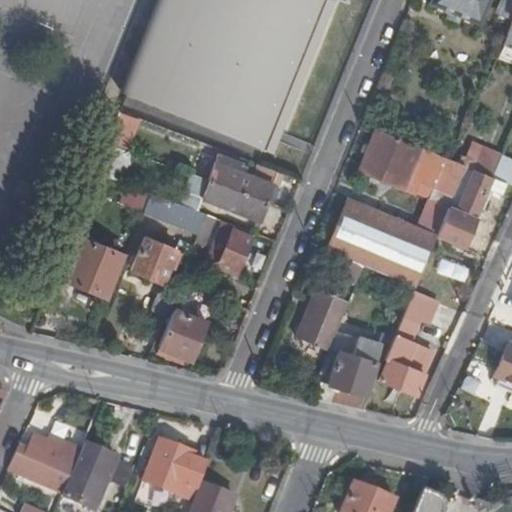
[(164,0),(126,94),(262,150),(272,124),(281,128),(333,0),(164,0)]
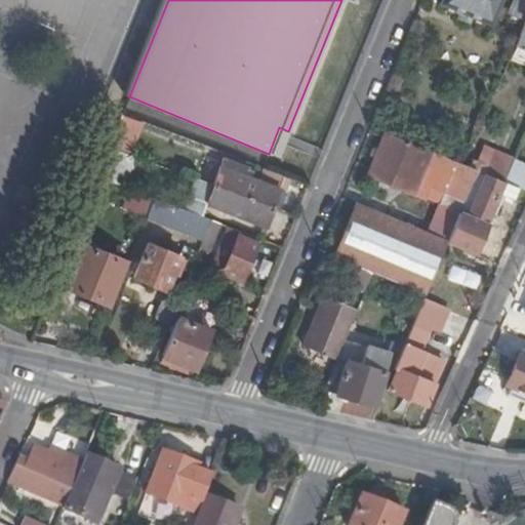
[(490,26),(500,0),(442,0),(440,4),(490,26)]
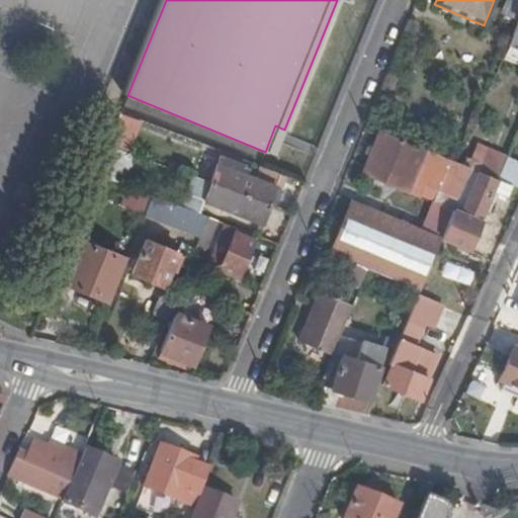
[(517,20),(508,45),(517,48),(517,20)]
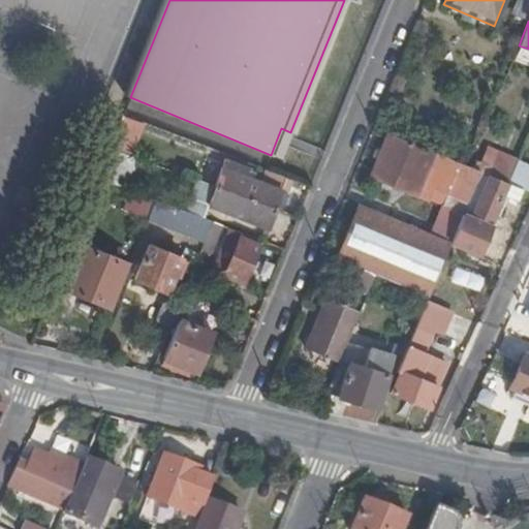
[(123,116),(111,148),(122,152),(135,120),(123,116)]
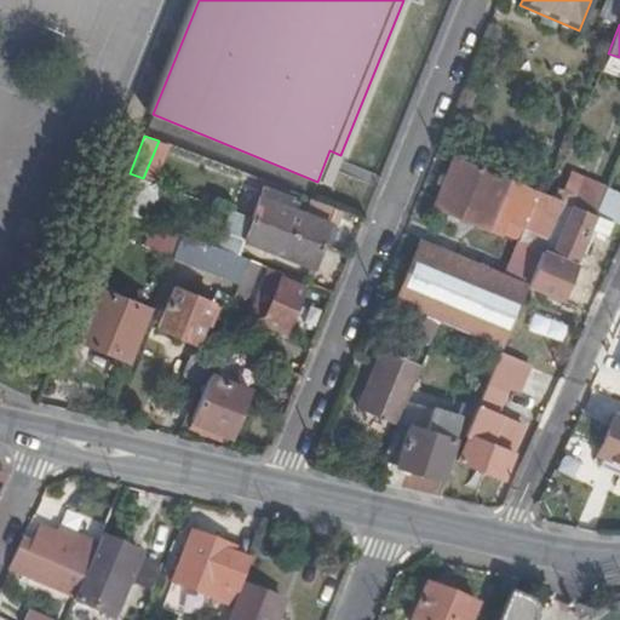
[(549,196),(457,158),(435,207),(523,244),(541,251),(561,201),(549,196)]
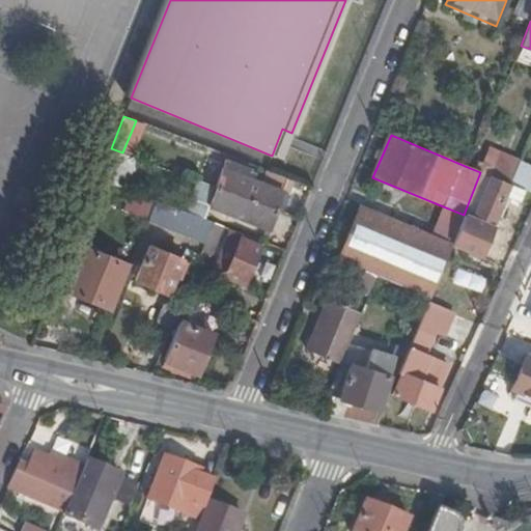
[(510,185),(520,165),(499,157),(491,176),(510,185)]
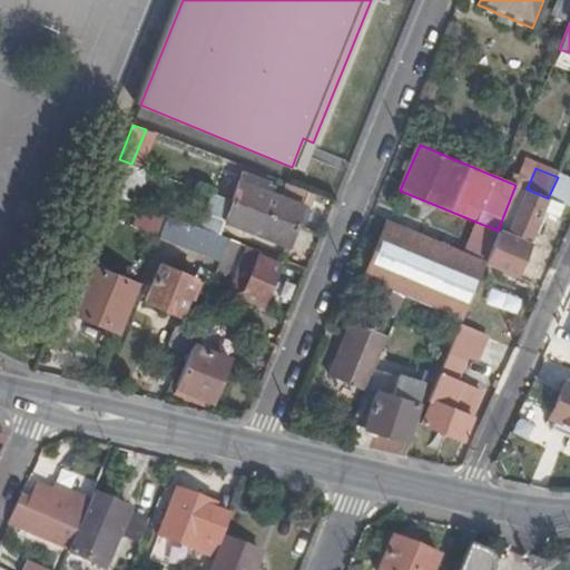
[(296,227),(308,193),(287,184),(283,199),(266,193),(269,184),(242,174),(232,202),(296,227)]
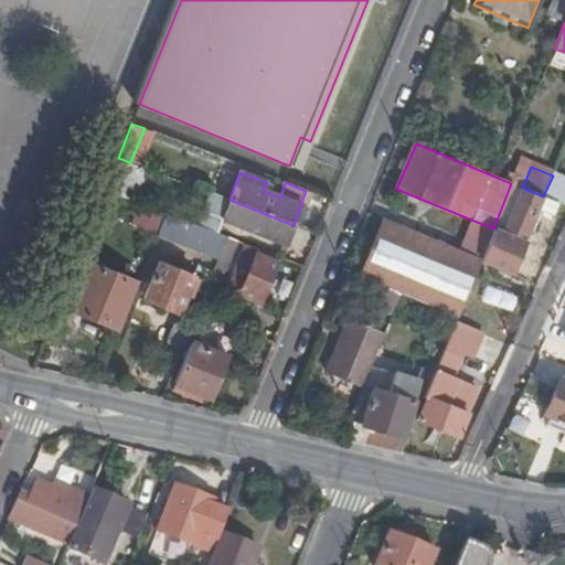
[(564,205),(564,180),(553,176),(543,196),(558,203),(564,205)]
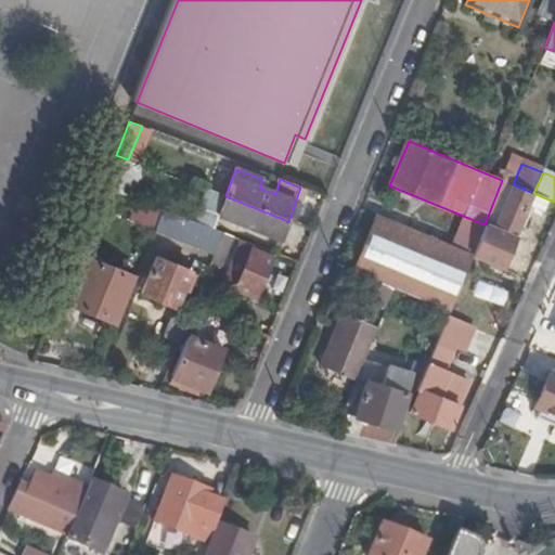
[(543,213),(549,199),(533,193),(513,184),(494,228),(485,224),(472,256),(501,268),(519,224),(528,206),(533,208),(543,213)]
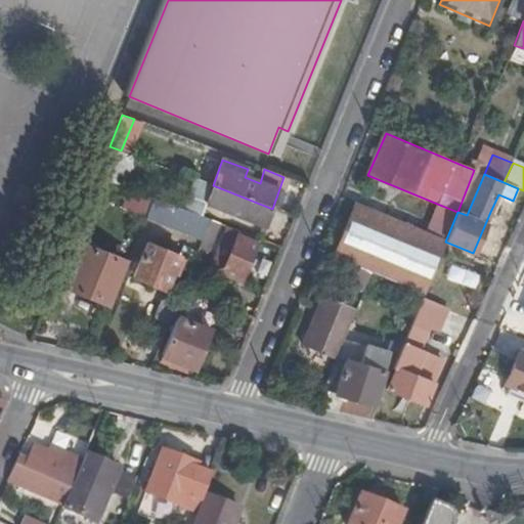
[(277,211),(290,180),(284,177),(272,209),(277,211)]
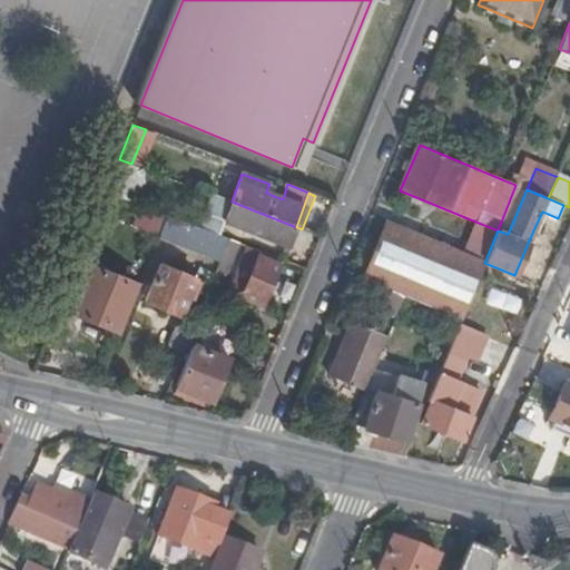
[(288,247),(296,227),(232,202),(218,197),(213,212),(226,216),(224,223),(288,247)]
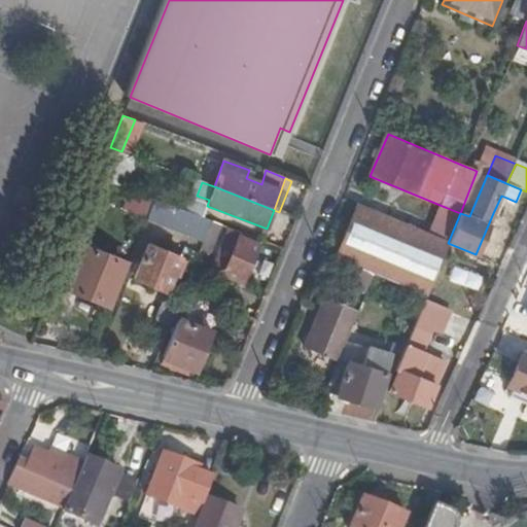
[(154,200),(131,190),(125,206),(148,215),(154,200)]
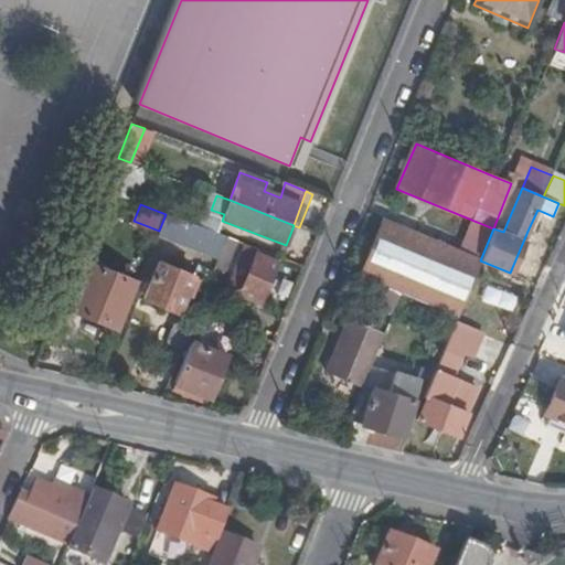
[(535,231),(543,212),(537,210),(529,228),(535,231)]
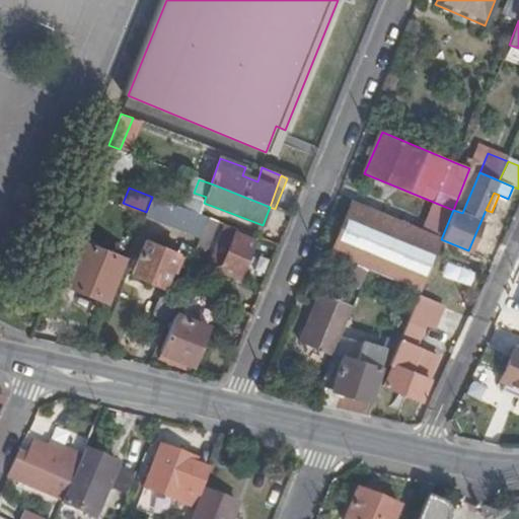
[(146,212),(144,217),(200,238),(204,230),(208,218),(152,197),(146,212)]
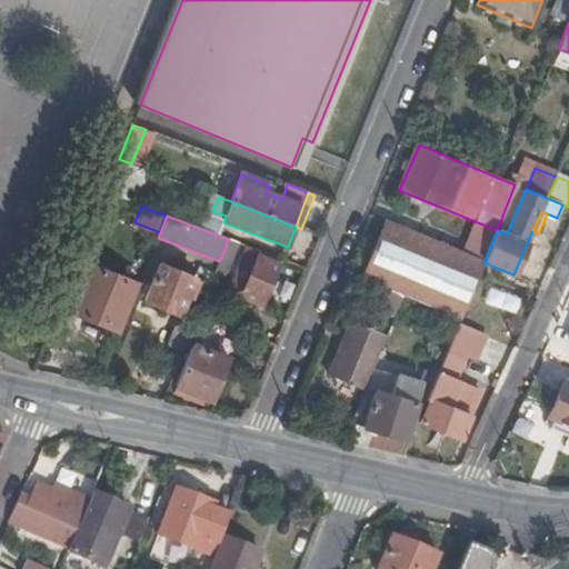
[(385,223),(361,279),(376,285),(403,296),(460,319),(478,276),(482,263),(467,257),(385,223)]
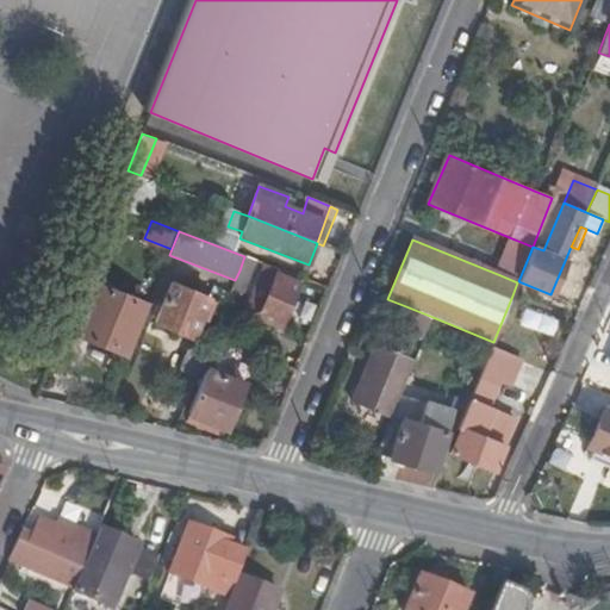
[(533,247),(515,240),(500,275),(517,282),(518,281),(533,247)]
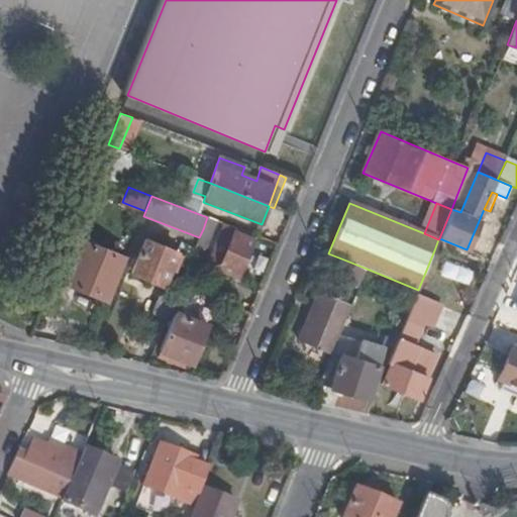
[(212,232),(216,221),(207,217),(203,229),(212,232)]
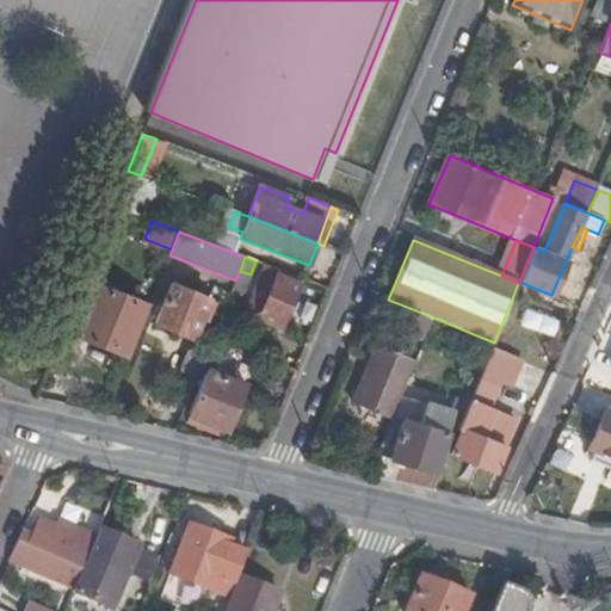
[(281,327),(298,284),(276,275),(264,304),(257,302),(251,315),(281,327)]
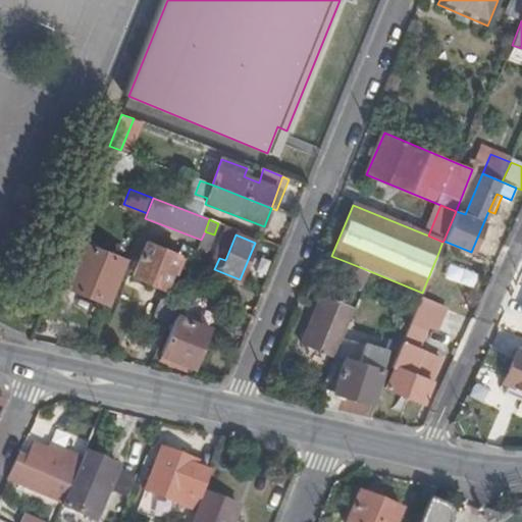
[(165,290),(179,257),(146,243),(133,276),(165,290)]
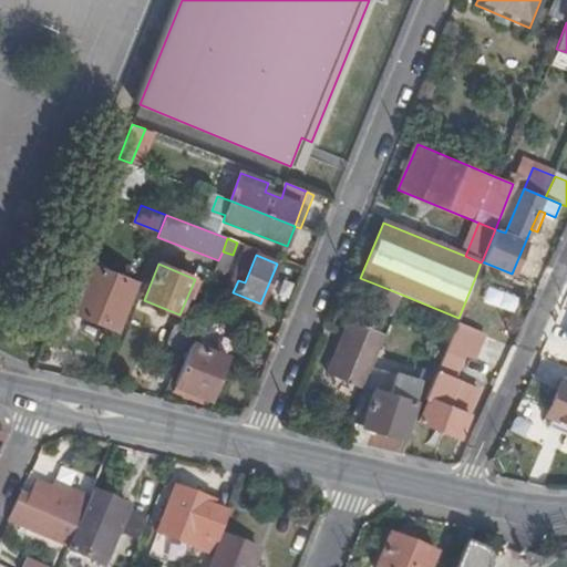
[(70,310),(119,330),(137,284),(89,265),(70,310)]
